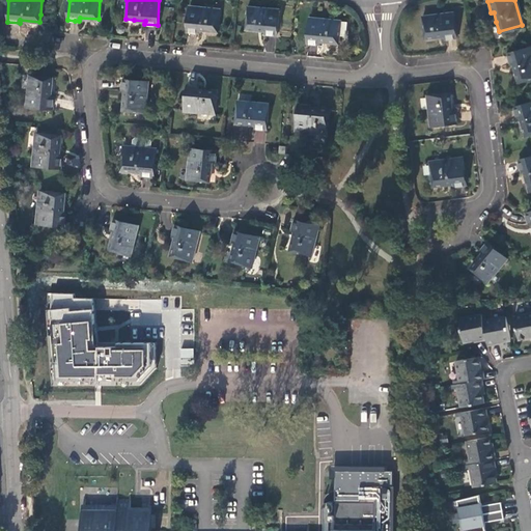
[(220,8),(189,5),(186,31),(198,32),(198,29),(205,29),(218,30),(220,8)]
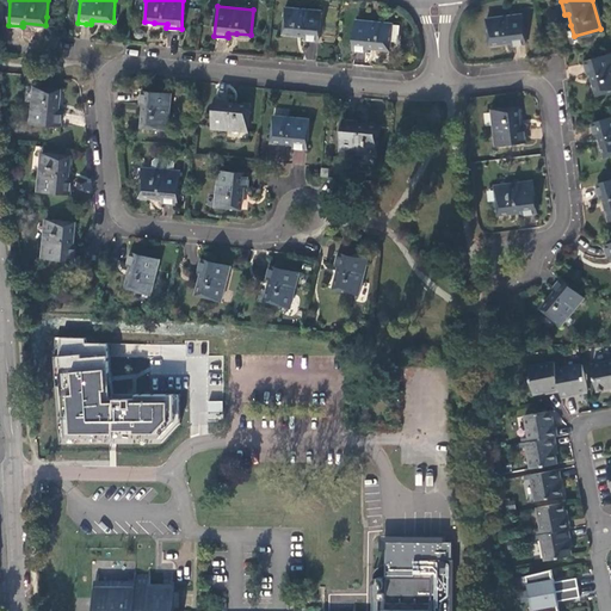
[(320,10),(284,6),(282,31),(291,32),(304,34),(303,38),(316,39),(320,10)]
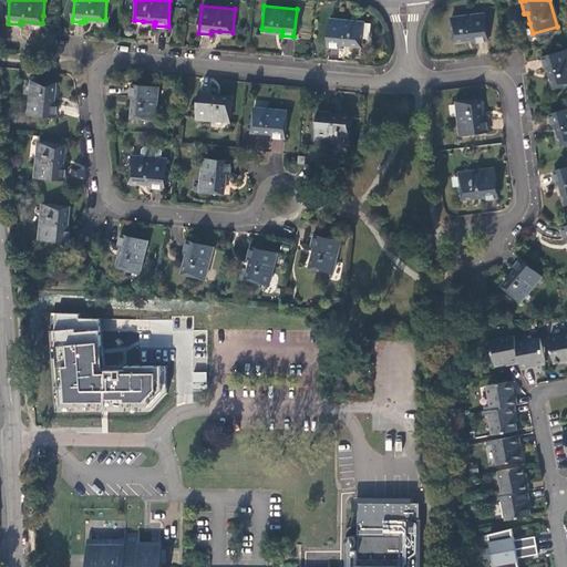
[(482,12),(450,17),(453,40),(462,38),(473,37),(473,41),(485,40),(482,12)]
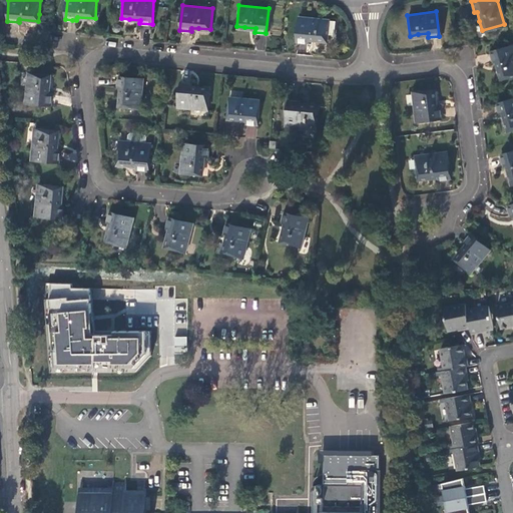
[(328,18),(298,16),(296,41),(304,41),(307,42),(308,38),(327,40),(327,33),(328,19),(328,18)]
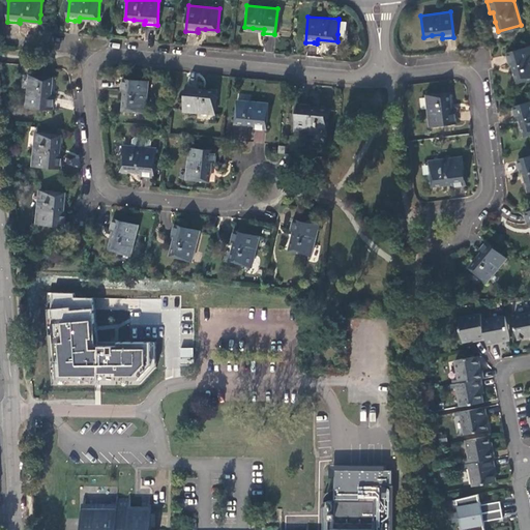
[(529,45),(505,52),(507,59),(508,63),(512,62),(518,81),(529,77),(529,45)]
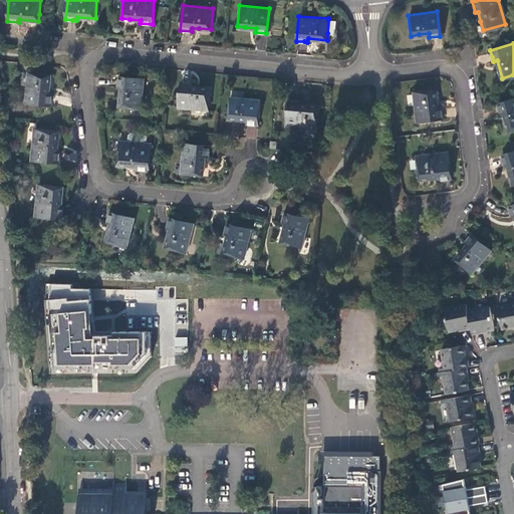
[(25,101),(50,104),(51,93),(47,92),(48,86),(49,74),(28,71),(25,101)]
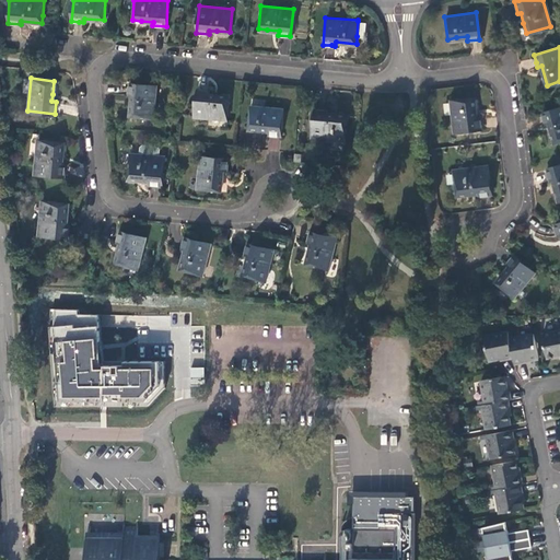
[(155,85),(128,83),(127,95),(131,95),(131,101),(129,116),(152,118),(155,85)]
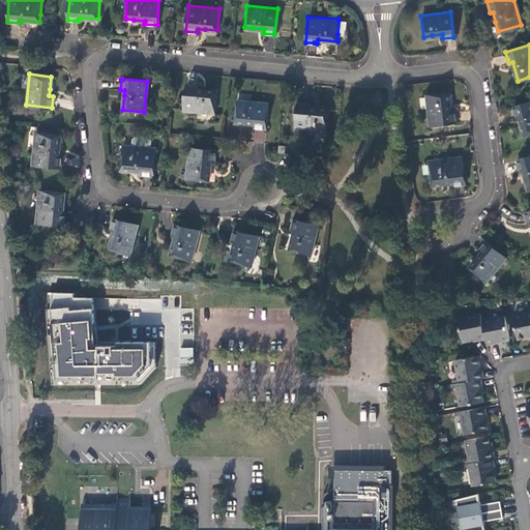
[(183,110),(214,113),(216,91),(197,89),(197,86),(190,85),(185,85),(183,110)]
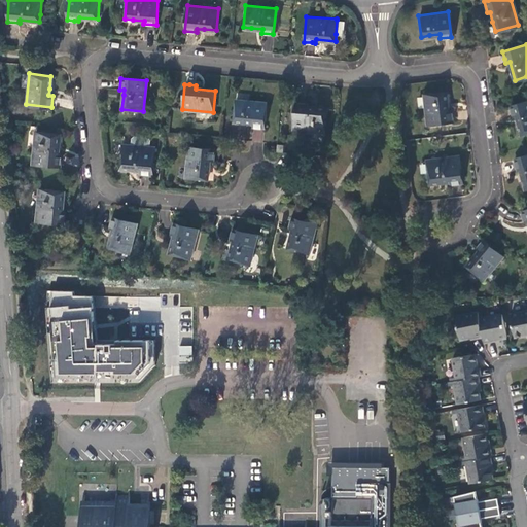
[(426,124),(452,120),(451,109),(447,110),(446,101),(444,91),(422,94),(426,124)]
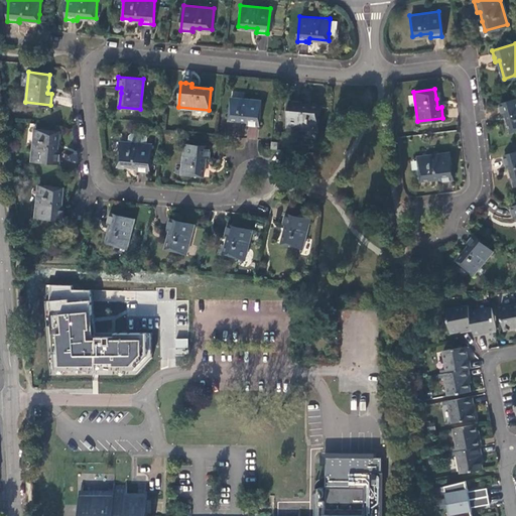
[(499,108),(501,113),(505,112),(510,130),(515,128),(515,93),(497,99),(499,108)]
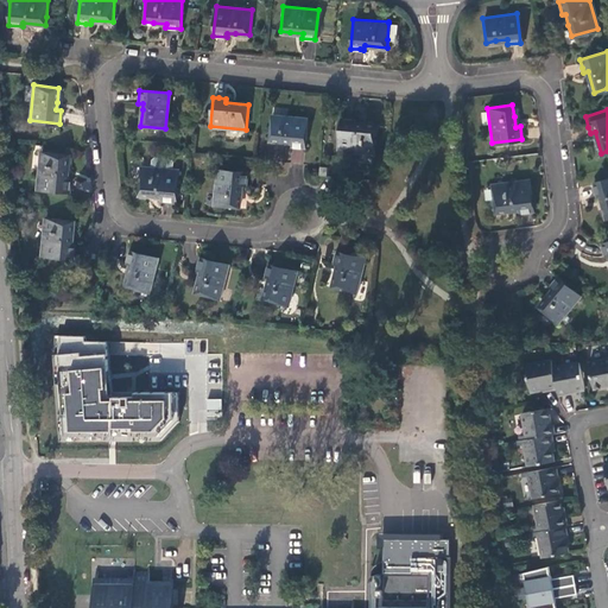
[(306,114),(271,111),(268,135),(284,137),(291,138),(290,143),(303,144),(306,114)]
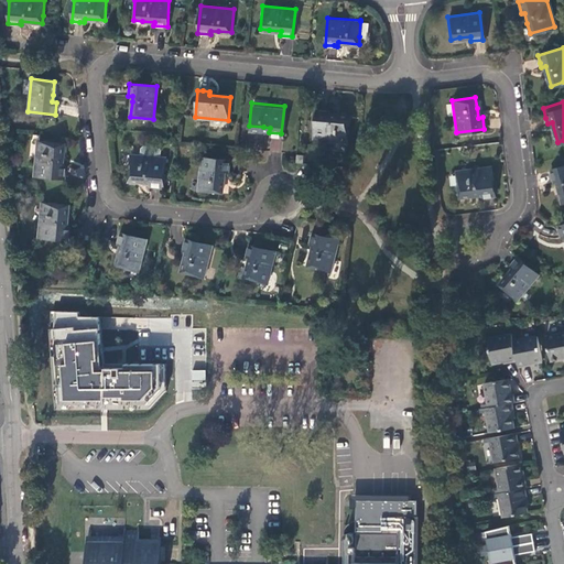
[(314,138),(348,141),(350,116),(328,114),(328,110),(324,109),(316,109),(314,138)]
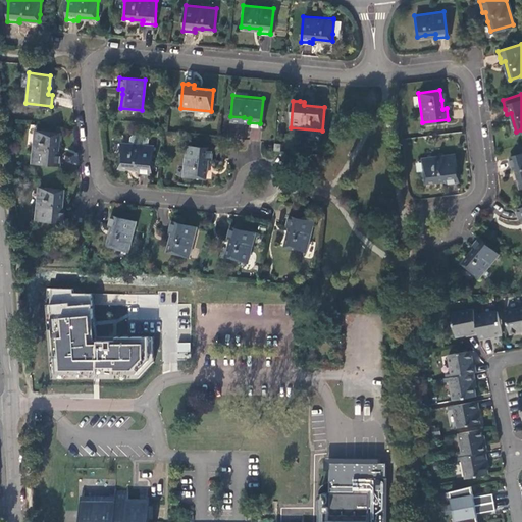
[(260,141),(261,129),(251,128),(249,140),(260,141)]
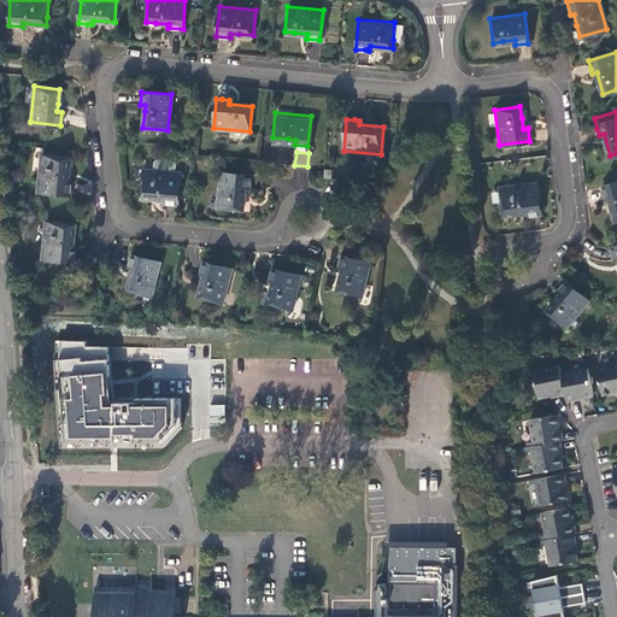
[(69,156),(41,153),(37,192),(69,194),(70,180),(66,180),(68,170),(69,156)]
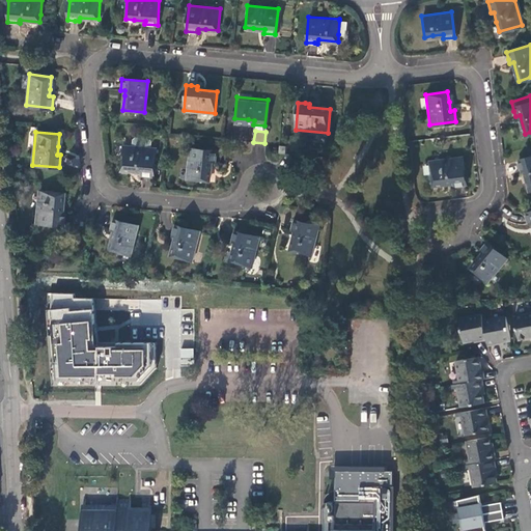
[(131,146),(122,145),(120,169),(136,171),(140,171),(140,174),(152,175),(155,148),(149,147),(150,141),(147,138),(135,137),(132,139),(131,146)]
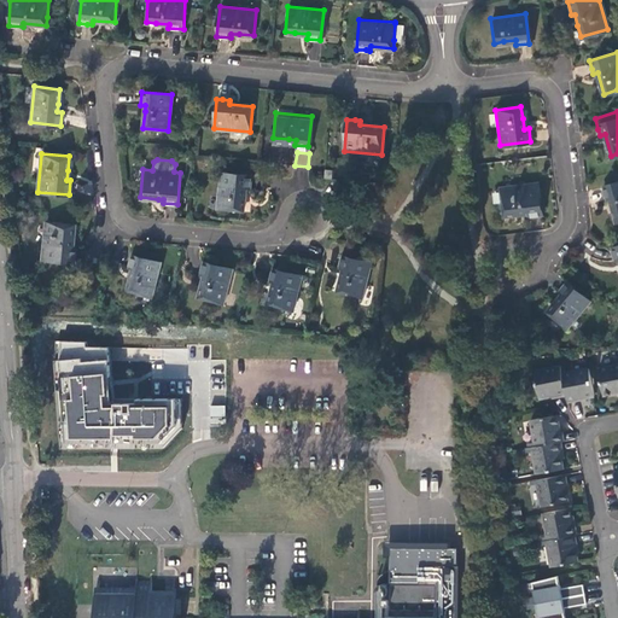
[(251,174),(221,172),(217,208),(244,210),(244,202),(245,187),(250,188),(251,174)]
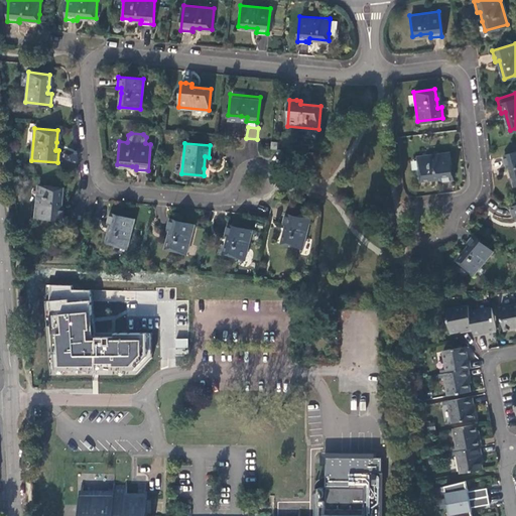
[(515,149),(501,154),(503,160),(504,165),(507,164),(512,183),(515,181),(515,149)]
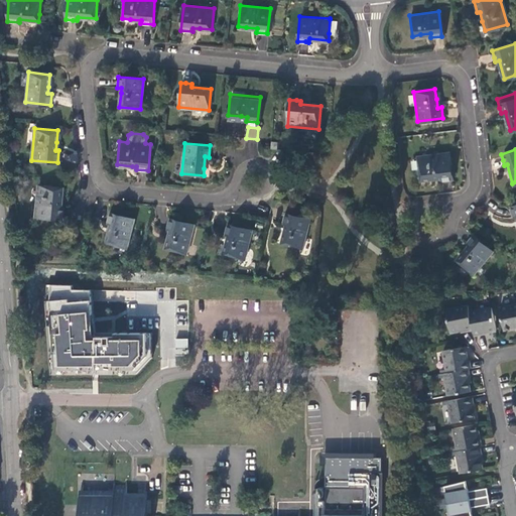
[(448,151),(417,155),(420,179),(439,176),(439,179),(452,178),(449,165),(448,151)]
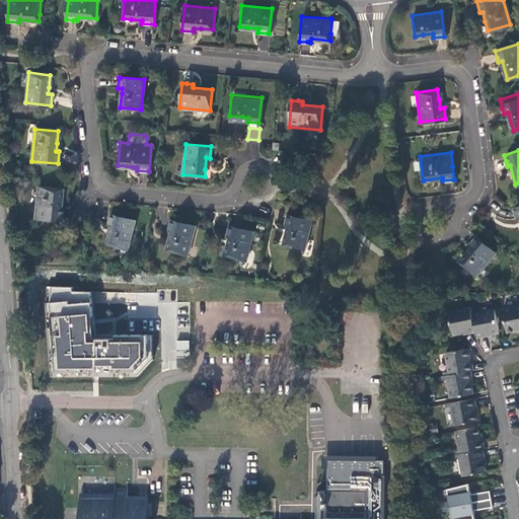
[(63,188),(40,186),(36,217),(63,220),(64,208),(61,207),(62,199),(63,188)]
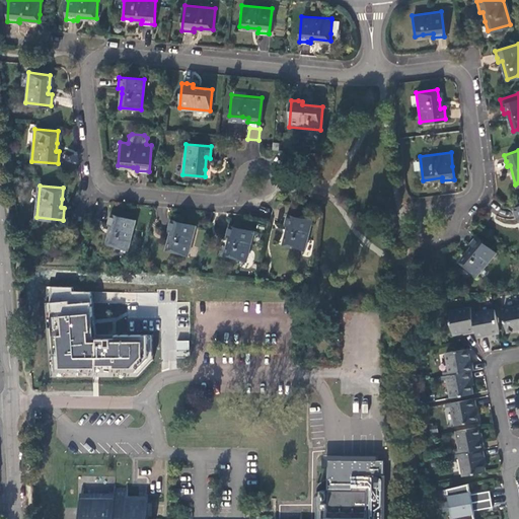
[(123,216),(110,213),(107,224),(112,225),(107,243),(128,248),(135,219),(123,216)]
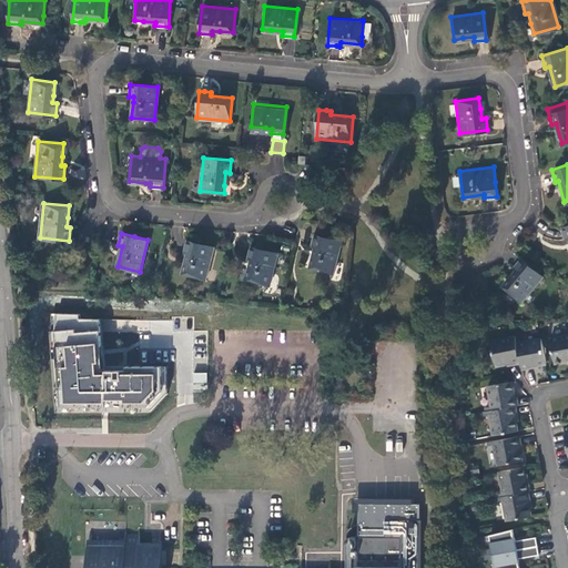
[(325,236),(314,234),(311,246),(315,247),(311,267),(333,273),(342,241),(325,236)]
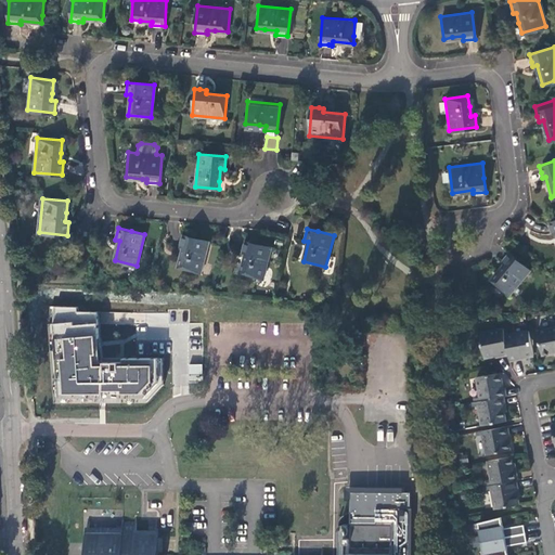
[(201,272),(208,241),(194,236),(182,234),(179,245),(183,246),(178,267),(201,272)]
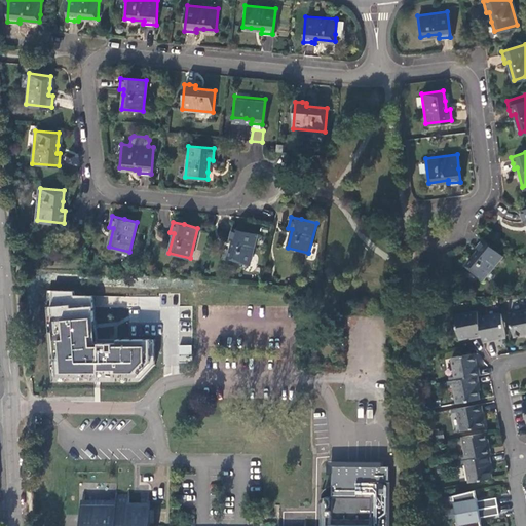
[(249,263),(256,233),(243,230),(231,227),(228,238),(232,239),(228,258),(249,263)]
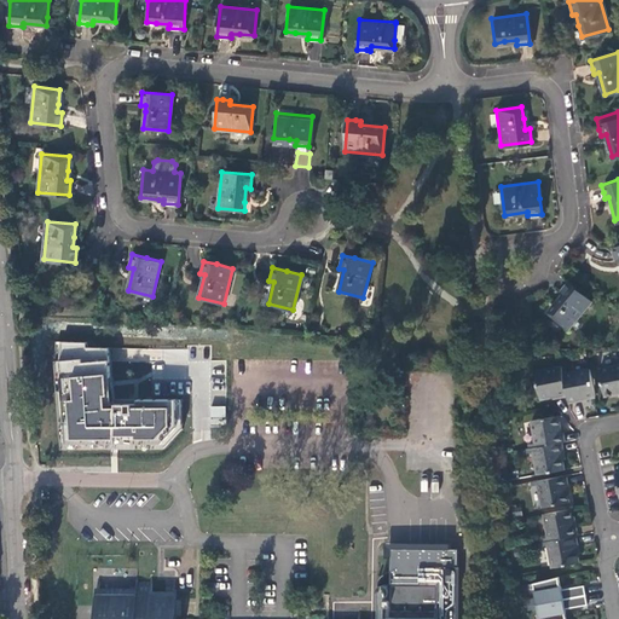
[(589,299),(566,279),(561,287),(557,290),(560,293),(547,310),(567,325),(589,299)]
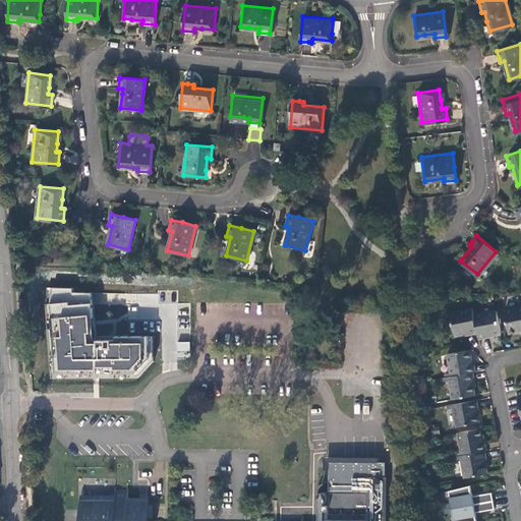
[(47,289),(46,307),(50,380),(137,379),(153,361),(153,337),(96,337),(92,295),(72,294),(72,290),(47,289)]
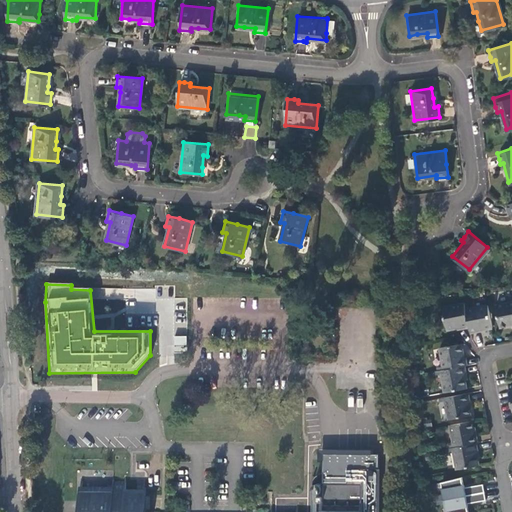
[(511,298),(495,302),(499,324),(511,321),(511,298)]
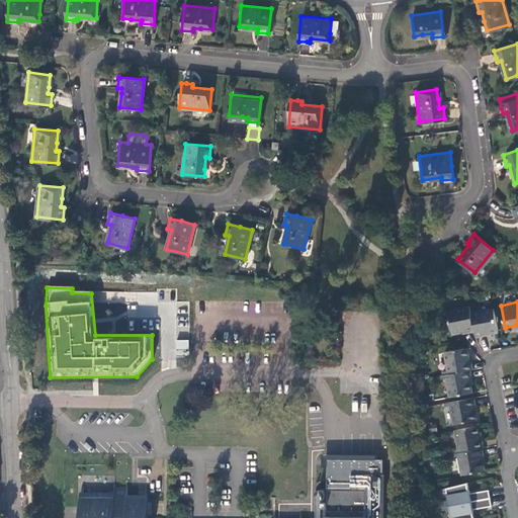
[(464,329),(473,328),(469,304),(446,307),(450,330),(458,329),(458,328),(464,327),(464,329)]
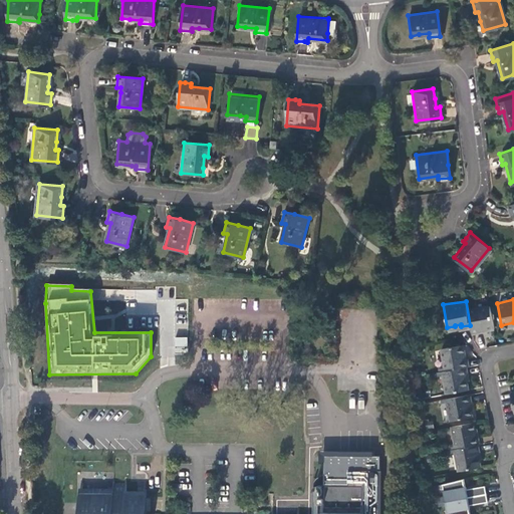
[(483,327),(493,326),(489,303),(470,306),(469,301),(466,301),(470,325),(471,330),(478,329),(477,327),(483,326),(483,327)]
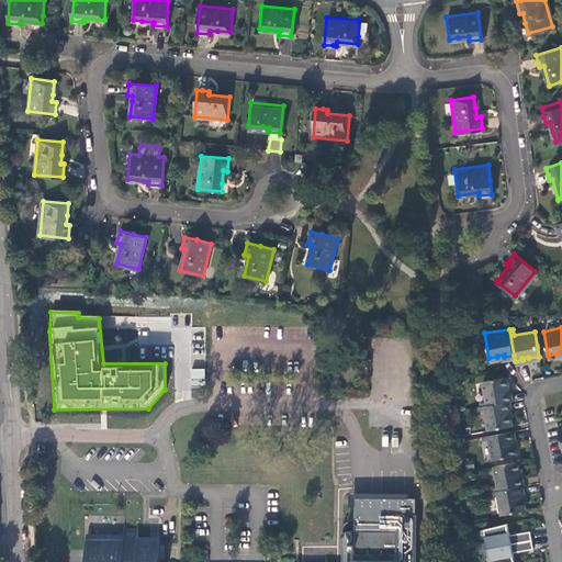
[(191,369),(191,386),(204,386),(204,369),(191,369)]
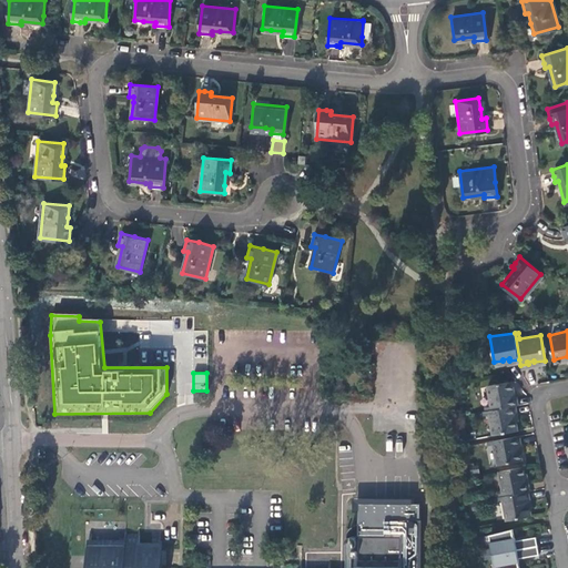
[(488,404),(488,407),(513,403),(515,402),(514,394),(511,394),(509,378),(485,383),(488,404)]
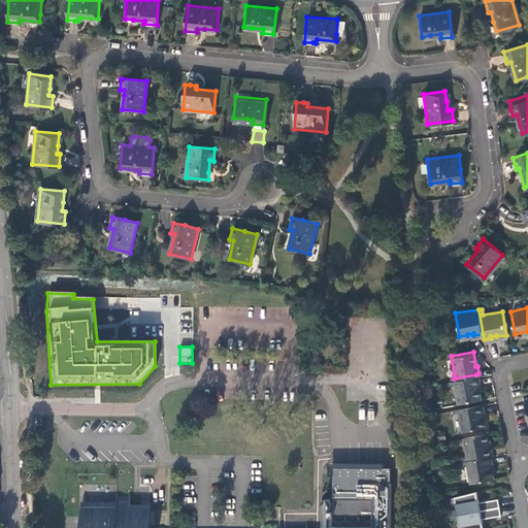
[(479,383),(476,374),(454,378),(451,378),(452,383),(455,401),(477,397),(476,390),(475,384),(479,383)]
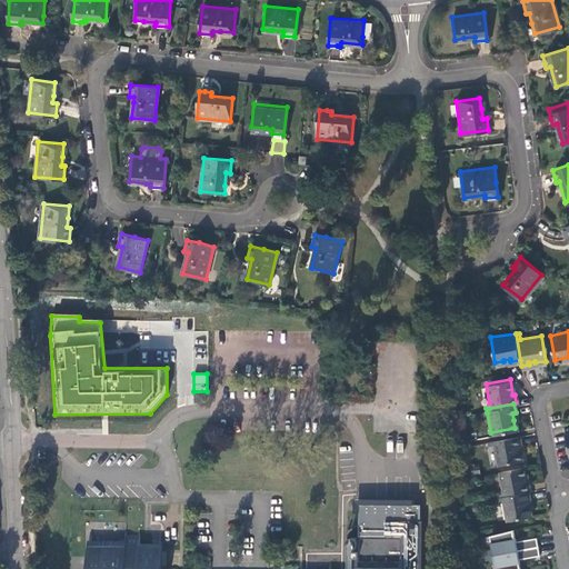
[(519,442),(517,433),(490,438),(491,442),(495,462),(519,459),(517,442),(519,442)]
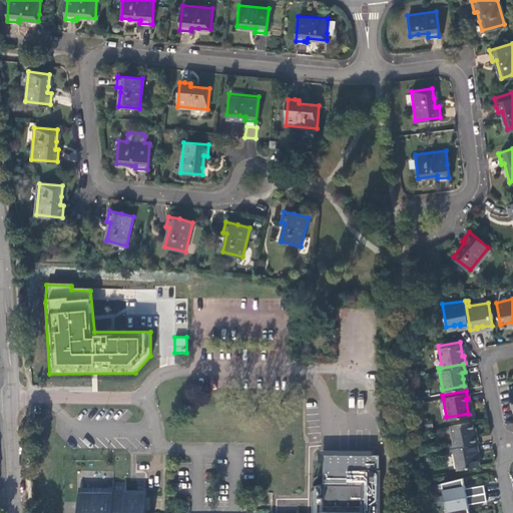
[(472,434),(469,419),(447,422),(450,441),(451,444),(473,440),(475,440),(474,433),(472,434)]
